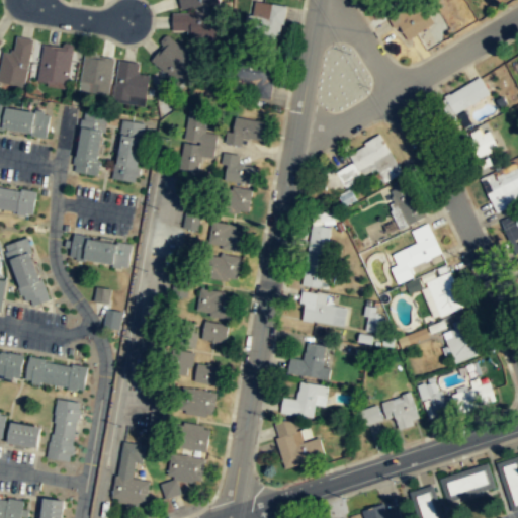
[(219,2),(218,0),(179,0),(181,9),(219,2)]
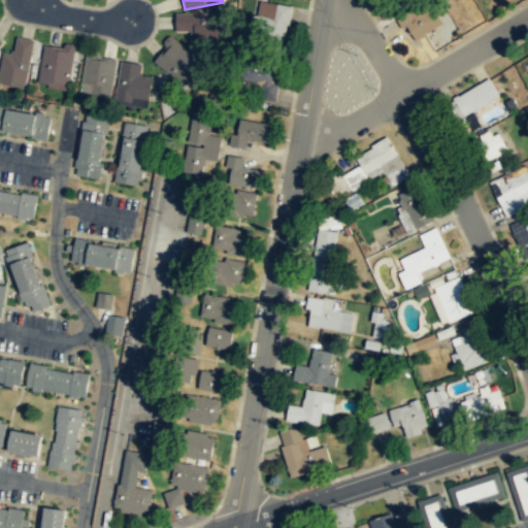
[(292,6),(260,0),(257,15),(252,14),(250,25),(275,30),(276,23),(289,25),(292,6)]
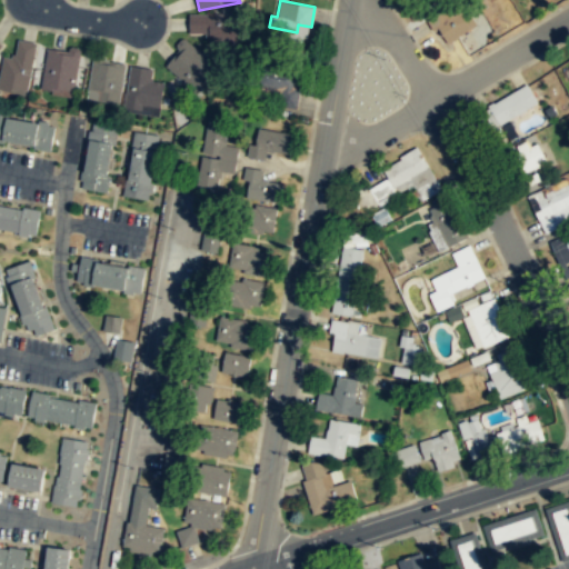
[(477,25),(458,36),(459,38),(448,43),(438,28),(433,30),(428,20),(449,8),(453,16),(467,7),(477,25)]
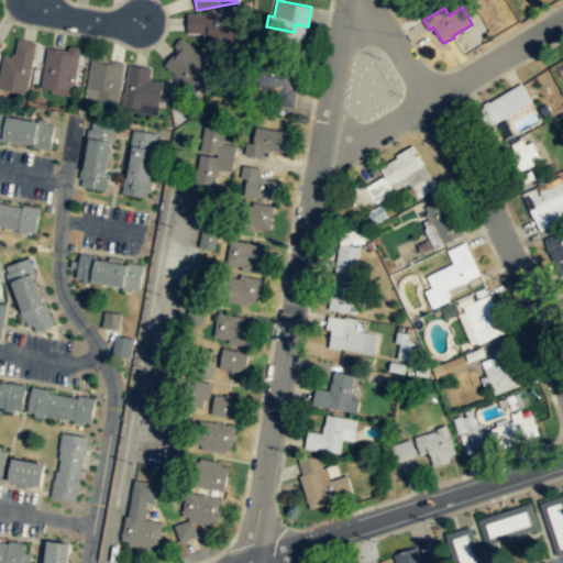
[(187,14),(238,13),(239,43),(208,44),(207,36),(203,36),(202,33),(187,33),(187,14)]
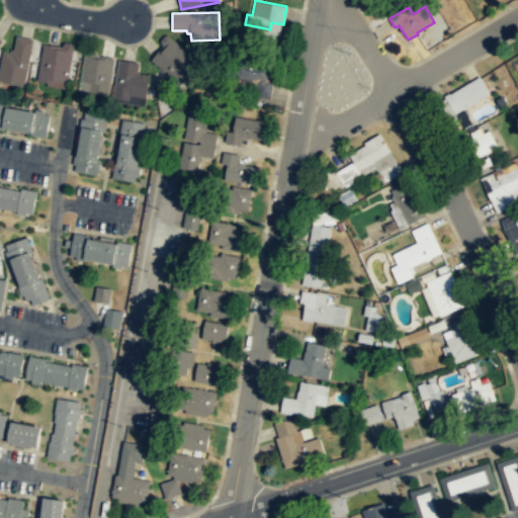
[(33,37),(24,84),(0,80),(0,60),(2,50),(9,52),(10,49),(13,49),(16,34),(33,37)]
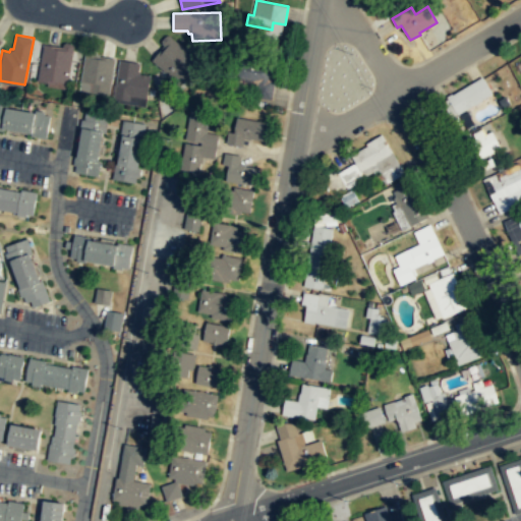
[(180,84),(189,74),(199,61),(169,36),(166,36),(161,41),(162,44),(163,45),(151,60),(180,84)]
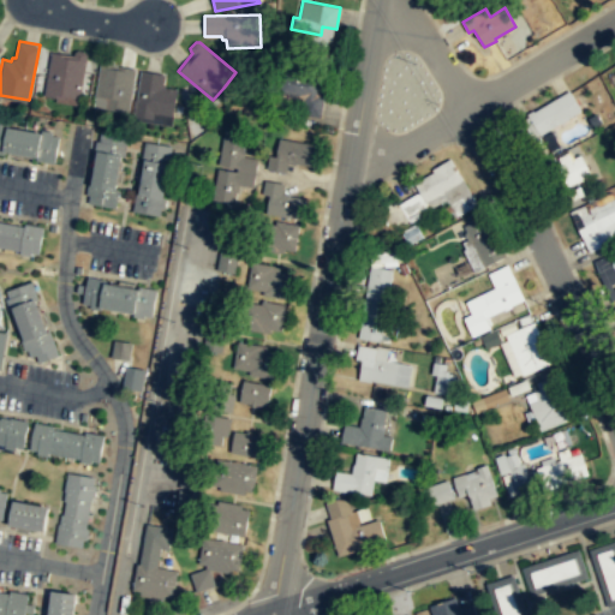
[(43,95),(66,99),(66,95),(79,97),(87,53),(84,51),(77,49),(73,52),(72,54),(51,51),(43,95)]
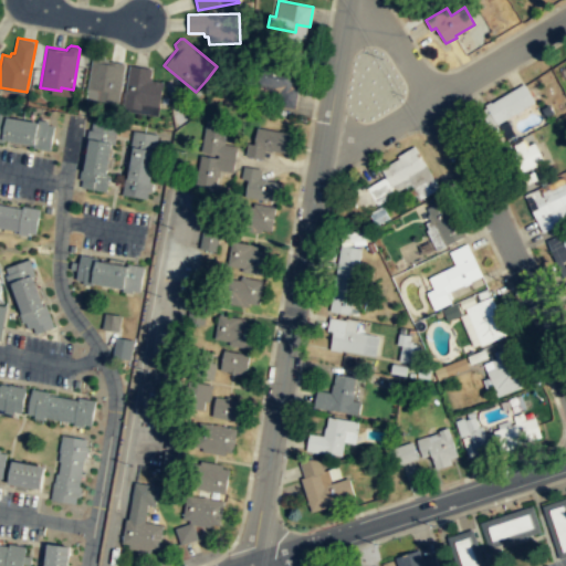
[(118,101),(102,101),(85,97),(93,54),(96,52),(103,53),(105,55),(105,59),(125,63),(118,101)]
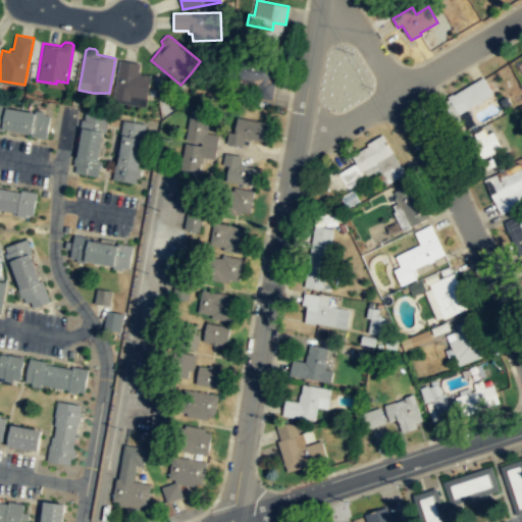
[(145,106),(150,74),(139,72),(140,62),(129,60),(119,59),(112,101),(145,106)]
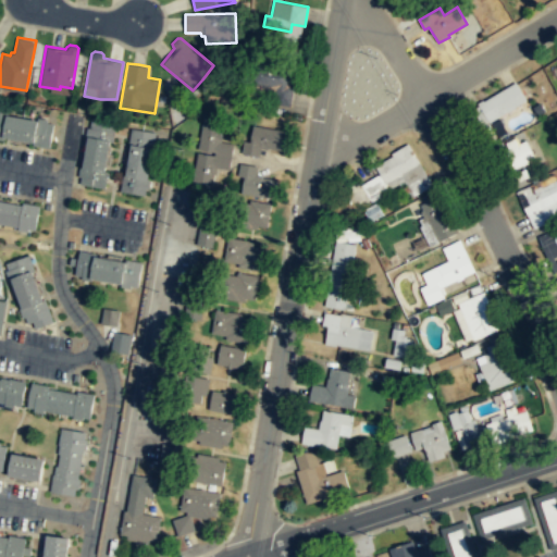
[(291,107),(294,87),(288,86),(291,69),(258,63),(255,83),(276,87),(273,103),(291,107)]
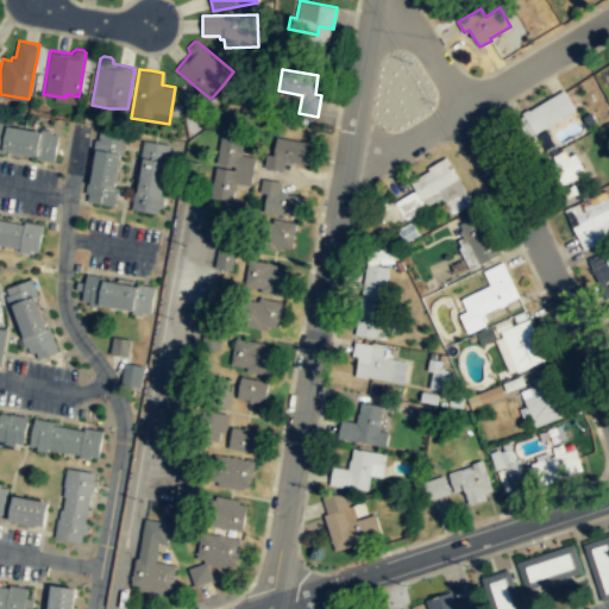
[(528,111),(564,88),(576,110),(535,133),(521,112),(527,110),(528,111)]
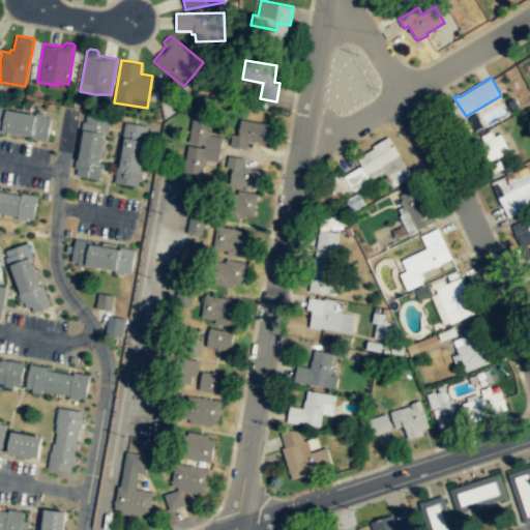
[(0,108),(51,117),(47,137),(0,129),(0,108)]
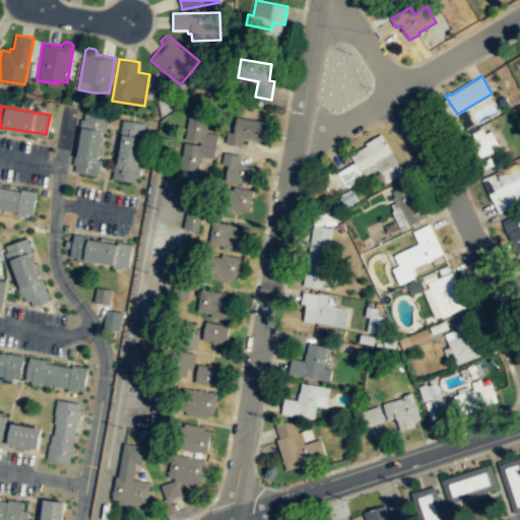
[(207,133),(210,114),(188,110),(179,174),(198,177),(201,158),(214,160),(218,135),(207,133)]
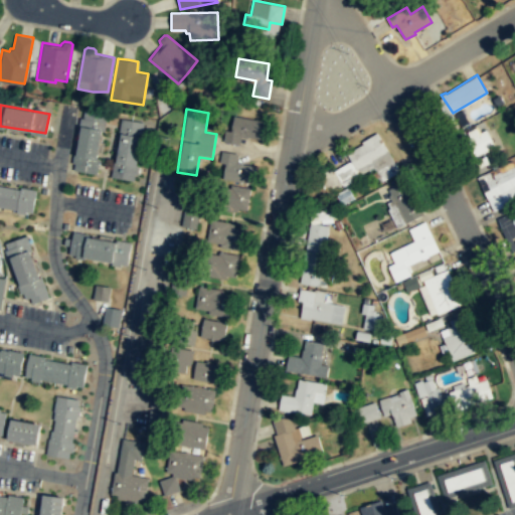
[(83,111),(105,115),(93,173),(73,169),(83,111)]
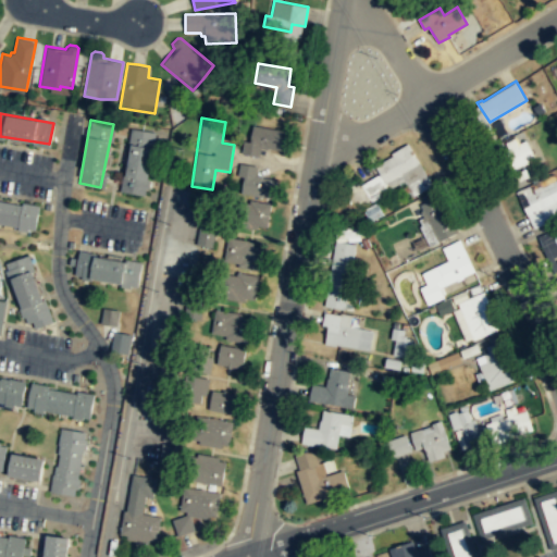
[(285,130),(282,149),(268,147),(268,148),(261,147),(259,156),(242,152),(244,140),(250,140),(252,124),(285,130)]
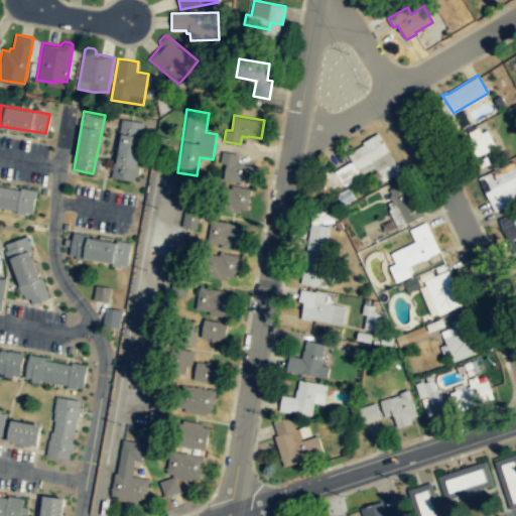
[(121,118),(144,122),(134,180),(113,176),(121,134),(118,133),(121,118)]
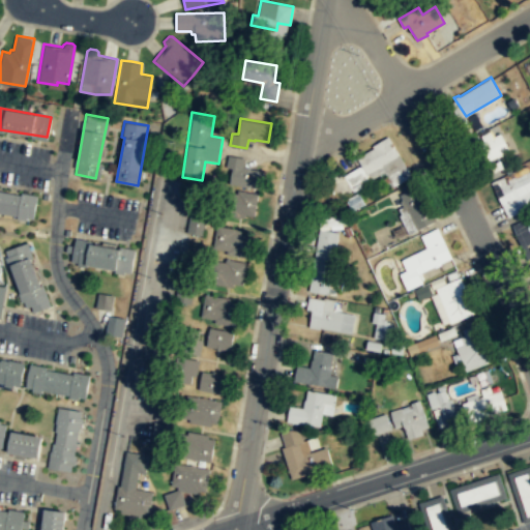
[(501,134),(510,151),(481,166),(473,147),(501,134)]
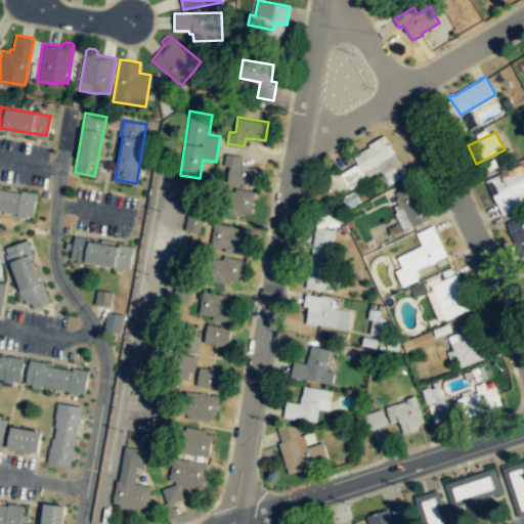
[(368,143),(384,134),(395,153),(379,164),(382,170),(349,188),(329,190),(328,174),(340,173),(357,163),(353,156),(369,145),(368,143)]
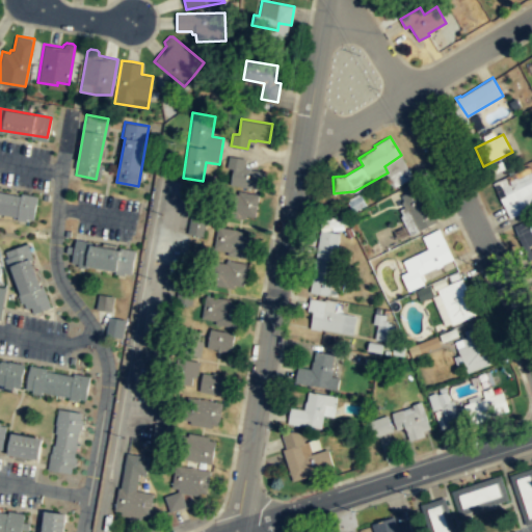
[(264,171),(261,189),(230,184),(233,168),(227,167),(229,155),(246,158),(244,166),(250,167),(250,168),(264,171)]
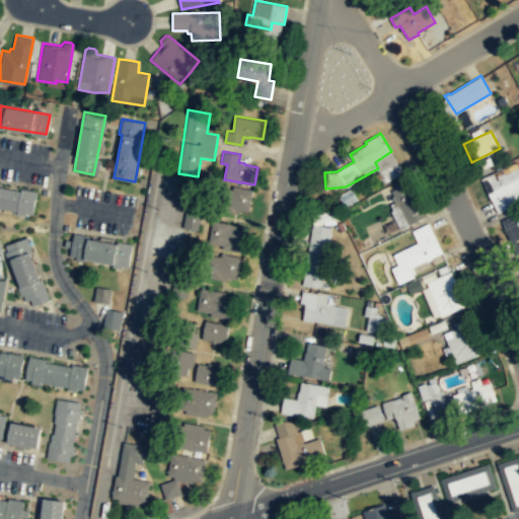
[(480,177),(517,160),(518,164),(518,202),(498,213),(489,193),(480,177)]
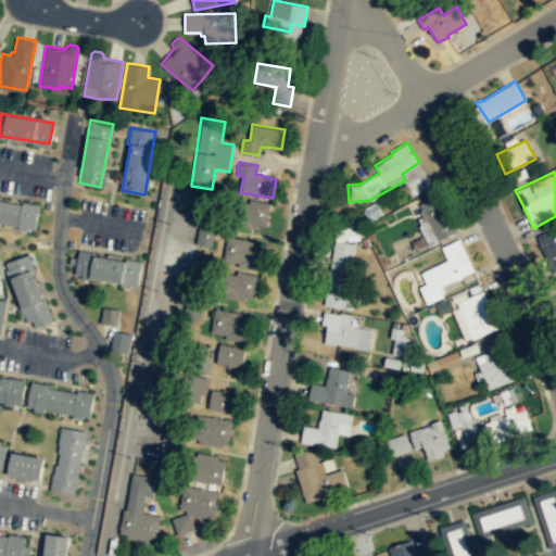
[(419,204),(438,194),(450,218),(451,218),(457,230),(438,241),(427,219),(425,219),(419,210),(421,209),(419,204)]
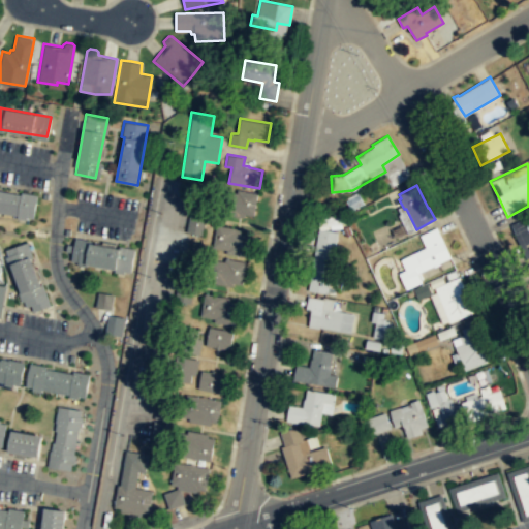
[(257,193),(253,215),(237,213),(237,216),(218,213),(221,190),(238,193),(239,189),(257,193)]
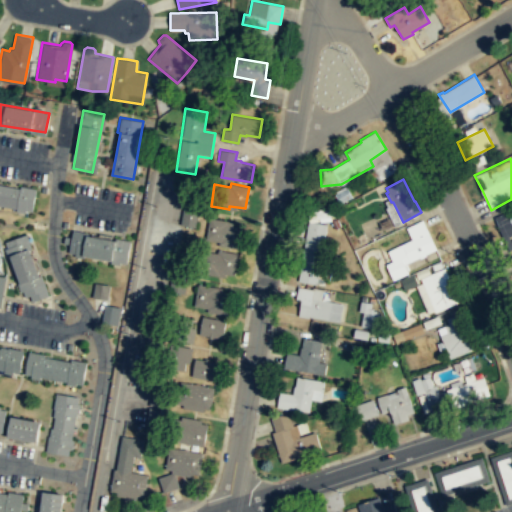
[(0,184),(35,191),(32,211),(0,205),(0,184)]
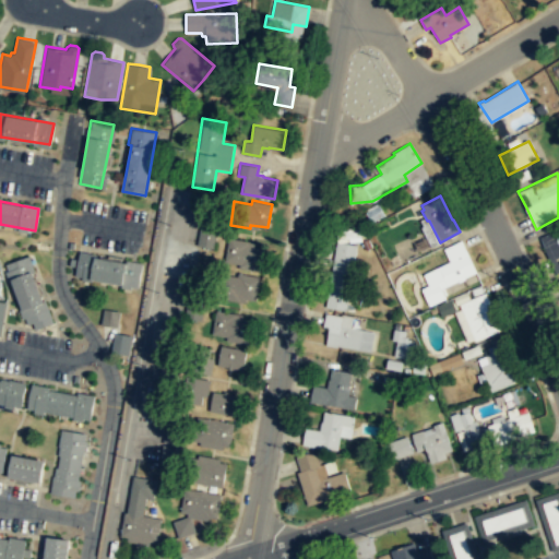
[(384,215),(379,204),(366,212),(371,222),(384,215)]
